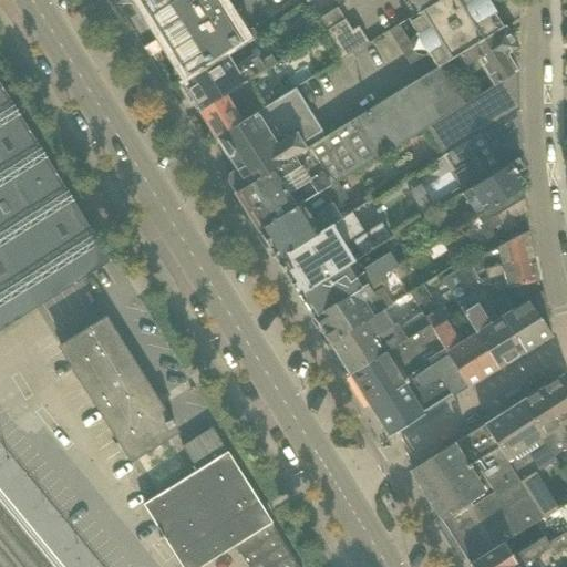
[(220,8),(215,0),(131,0),(152,32),(179,76),(178,78),(179,79),(181,78),(183,82),(226,55),(226,54),(250,39),(229,7),(217,13),(216,11),(220,8)]
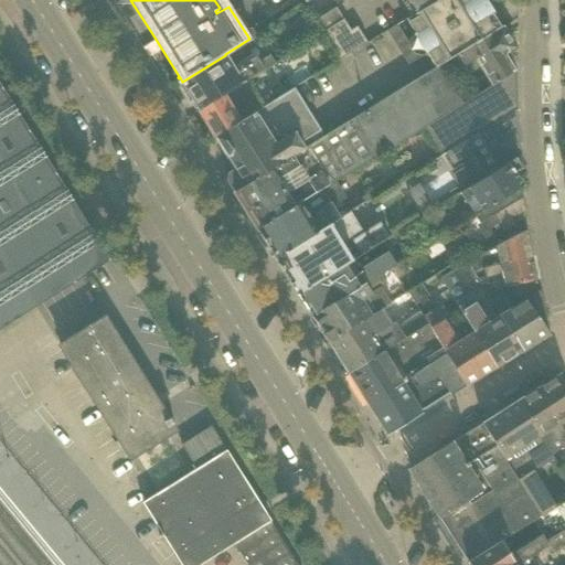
[(437,0),(418,12),(407,19),(415,33),(414,34),(411,39),(411,41),(409,43),(398,25),(388,31),(408,65),(428,53),(437,67),(443,64),(449,60),(502,28),(493,13),(494,12),(487,0),(437,0)]
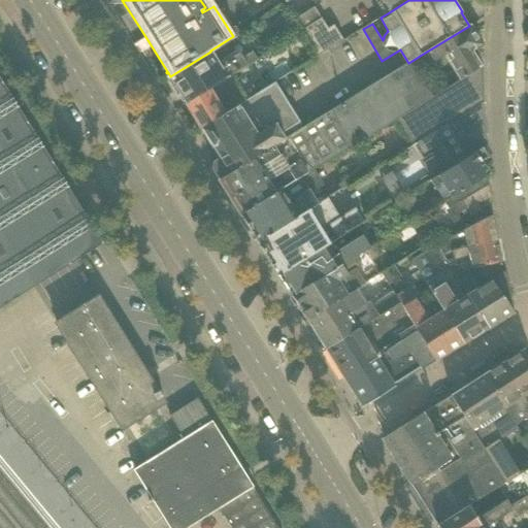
[(384,0),(391,11),(408,0),(384,0)]
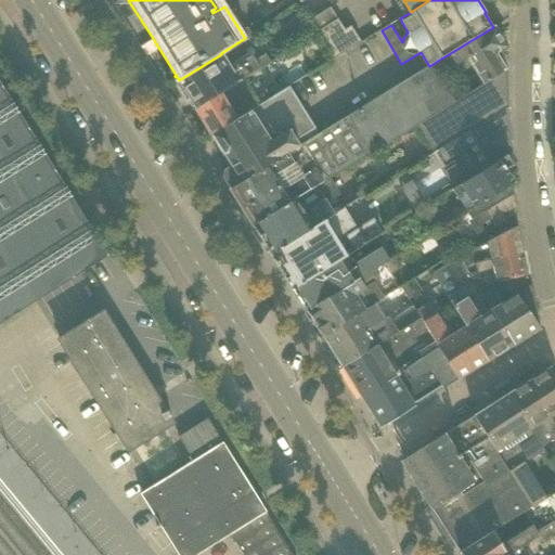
[(315,33),(332,60),(361,41),(351,25),(346,29),(338,18),(332,23),(315,33)]
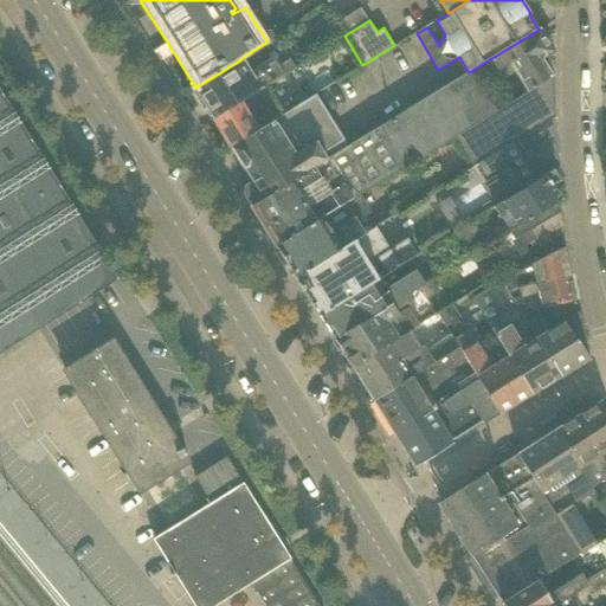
[(540,28),(539,30),(482,64),(475,69),(482,82),(510,64),(528,92),(554,76),(547,64),(550,63),(547,56),(554,51),(540,28)]
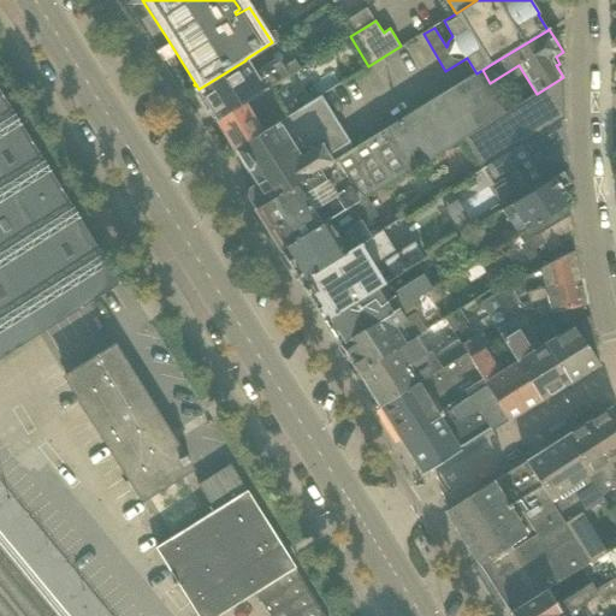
[(272,84),(298,67),(294,60),(283,66),(279,61),(256,76),(246,60),(199,89),(218,120),(272,84)]
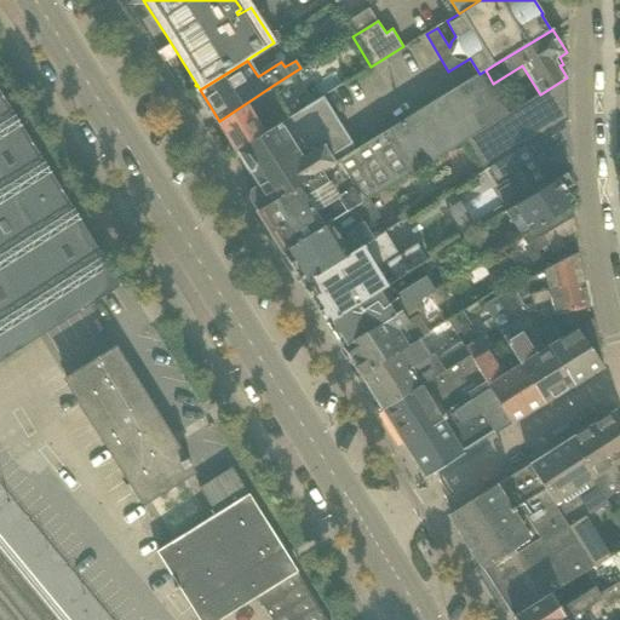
[(346,212),(360,205),(369,199),(368,199),(414,171),(464,139),(465,141),(509,113),(491,85),(493,84),(486,70),(480,74),(455,87),(357,149),(334,164),(321,171),(257,211),(283,252),(346,212)]
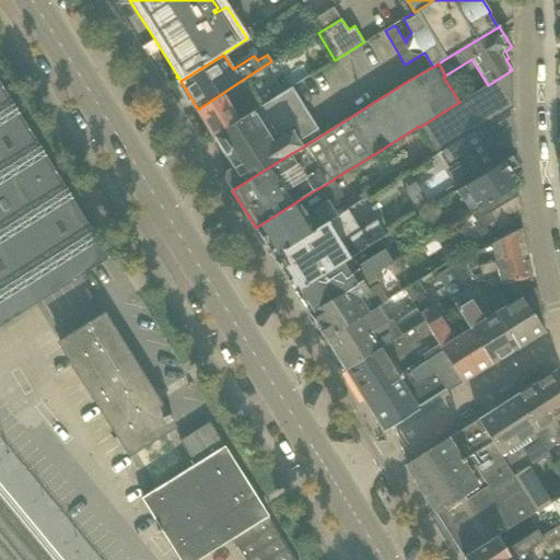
[(513,107),(512,70),(488,85),(459,102),(420,127),(436,154),(438,154),(513,107)]
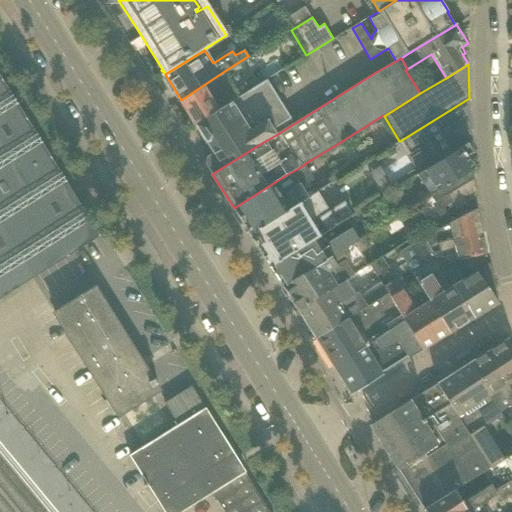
[(196,124),(240,96),(226,70),(181,100),(196,124)]
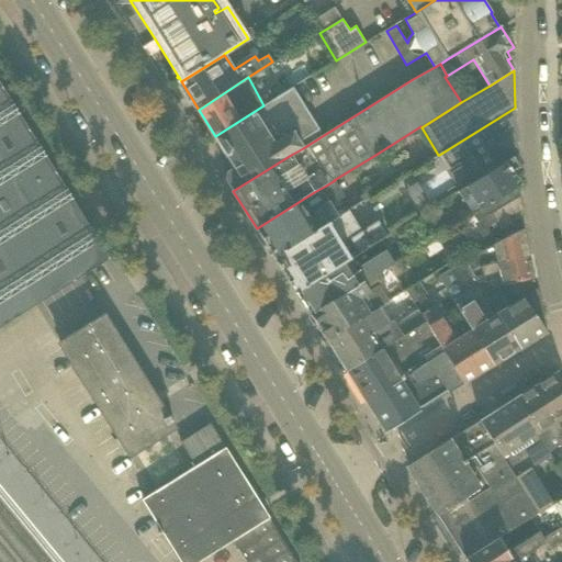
[(0,328),(111,259),(76,203),(0,81),(0,328)]
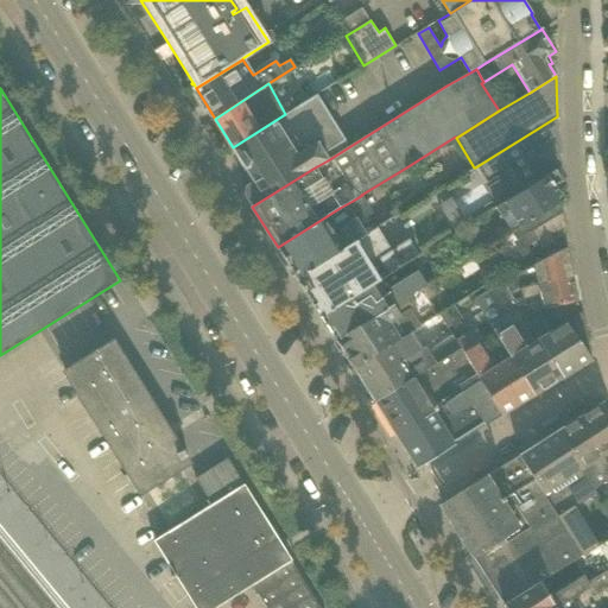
[(233,147),(253,182),(246,187),(245,195),(252,207),(315,168),(328,160),(350,146),(317,95),(285,114),(233,147)]
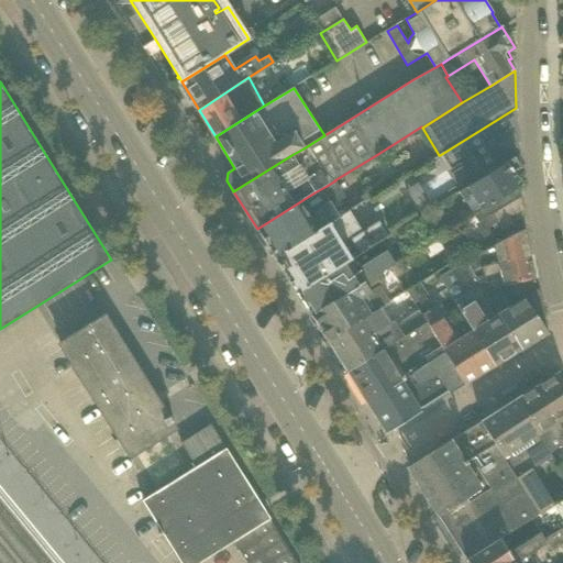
[(439,155),(397,180),(415,209),(420,217),(428,212),(460,192),(460,191),(495,169),(496,170),(515,158),(520,155),(518,142),(516,108),(440,155),(439,155)]
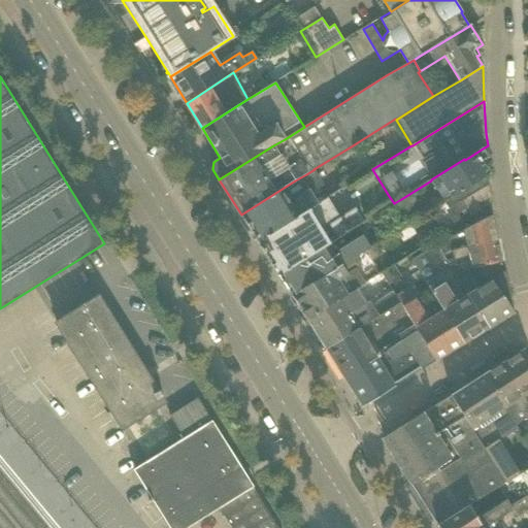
[(431,180),(436,189),(443,185),(452,197),(489,173),(482,161),(488,157),(483,149),(465,160),(464,159),(431,179),(431,180)]
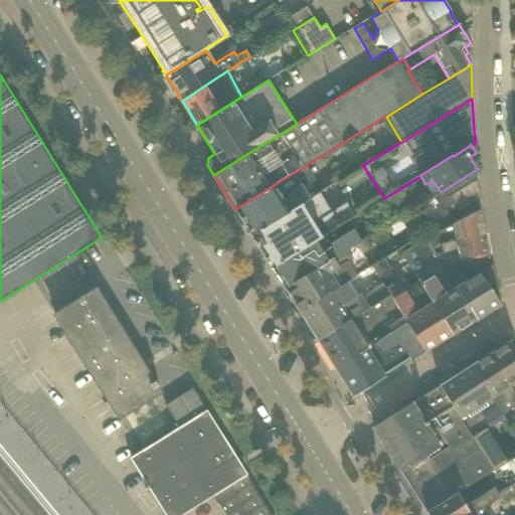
[(312,197),(312,196),(305,186),(315,179),(307,165),(299,170),(288,176),(235,209),(250,234),(312,197)]
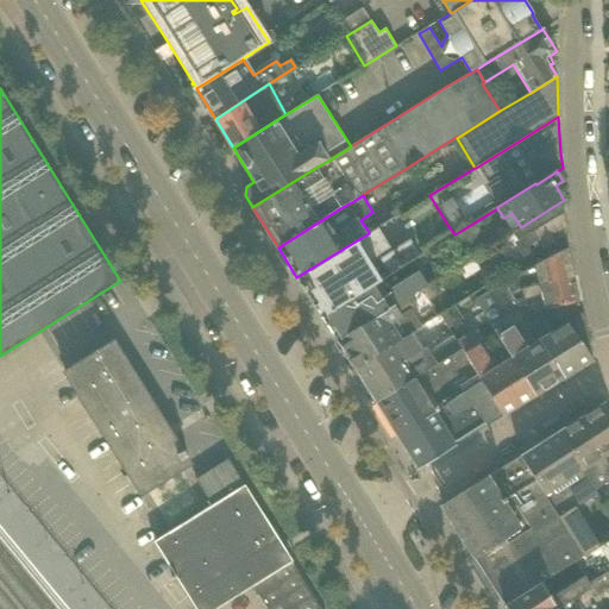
[(565,212),(534,232),(515,244),(526,262),(545,250),(567,236),(565,212)]
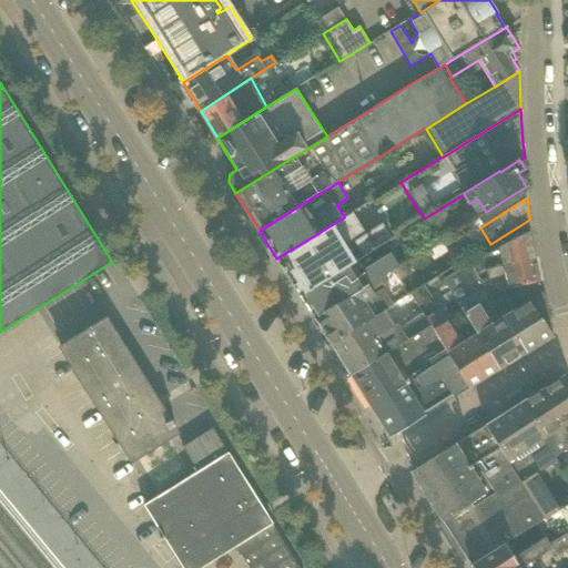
[(347,265),(355,260),(345,243),(364,231),(353,213),(345,219),(344,217),(276,259),(300,295),(347,265)]
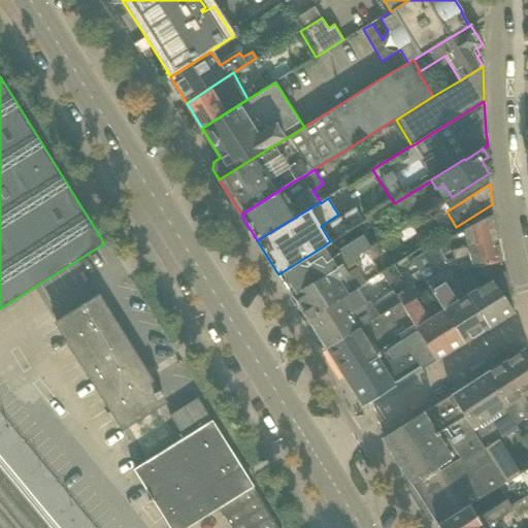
[(356,208),(330,224),(338,238),(365,222),(356,208)]
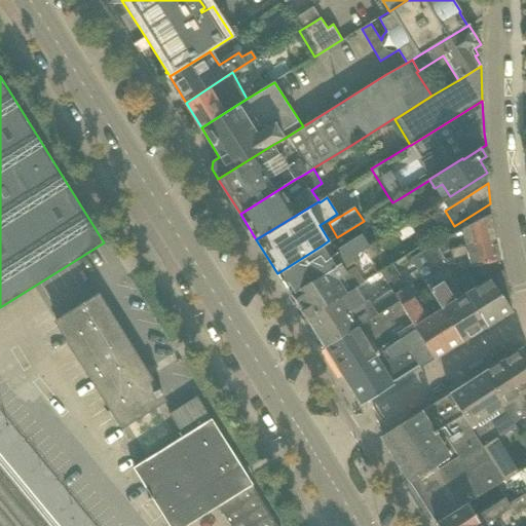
[(437,245),(444,257),(447,255),(447,254),(497,239),(491,214),(448,238),(437,245)]
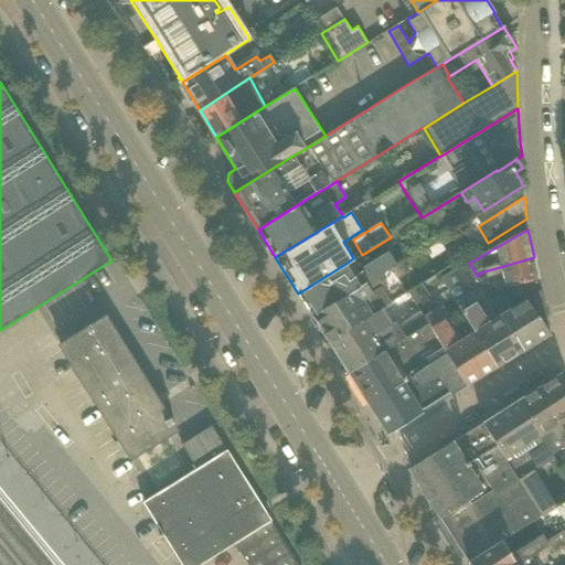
[(392,266),(395,265),(405,258),(392,237),(391,237),(362,255),(347,265),(345,264),(298,294),(312,316),(370,280),(381,274),(392,266)]
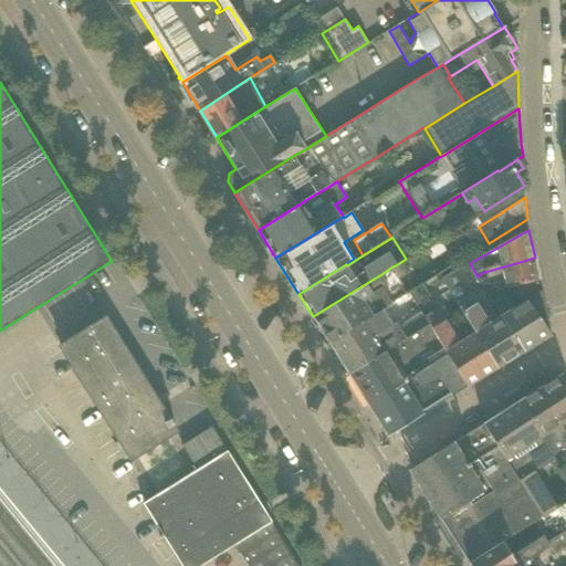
[(507,287),(541,280),(535,258),(481,273),(481,274),(482,279),(486,278),(488,284),(505,281),(507,287)]
